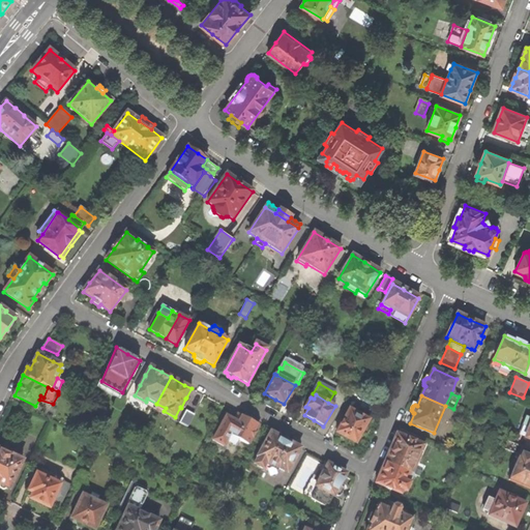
[(153,409),(156,404),(147,399),(146,402),(144,404),(153,409)]
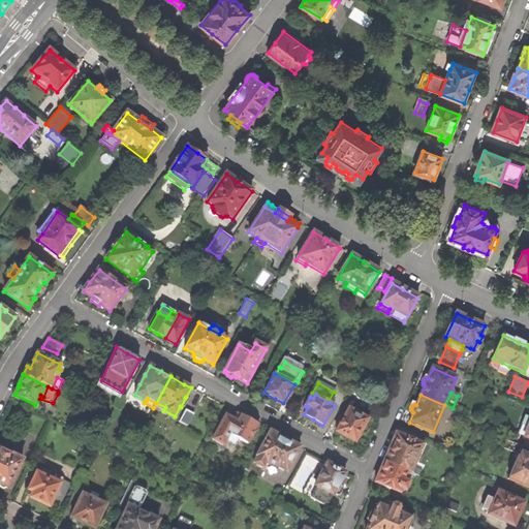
[(162,413),(163,410),(165,407),(156,403),(153,408),(162,413)]
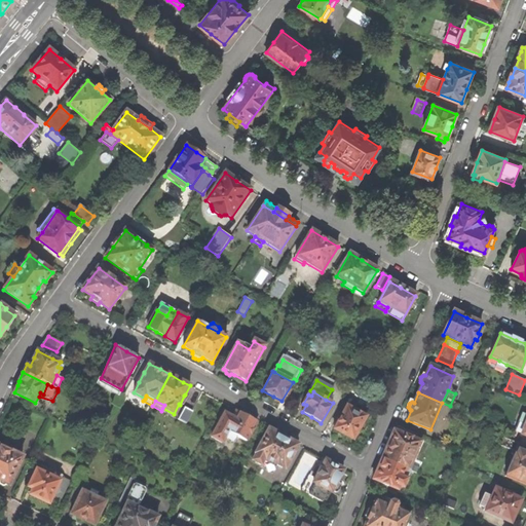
[(363,423),(366,417),(358,412),(346,406),(334,429),(343,435),(353,441),(359,431),(363,431),(365,427),(363,423)]
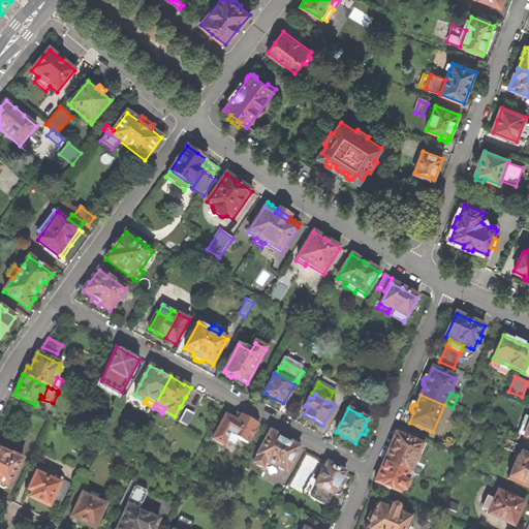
[(185,410),(179,423),(186,427),(193,414),(185,410)]
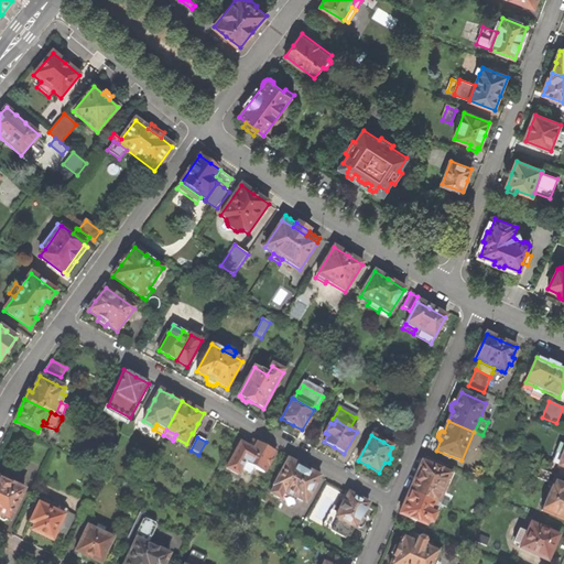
[(245,463),(256,442),(252,441),(248,447),(240,443),(226,469),(238,475),(241,469),(249,474),(253,467),(245,463)]
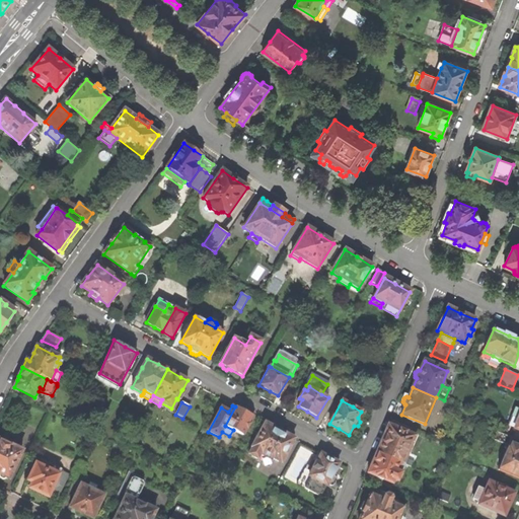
[(240,410),(235,406),(225,426),(233,430),(243,436),(246,430),(250,423),(253,417),(240,410)]
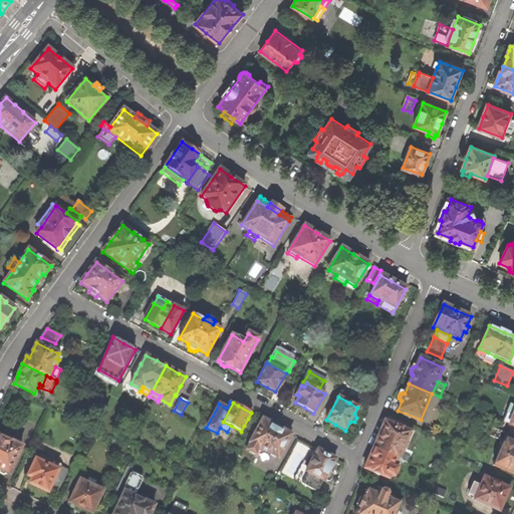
[(509,425),(513,415),(508,413),(500,431),(506,433),(509,425)]
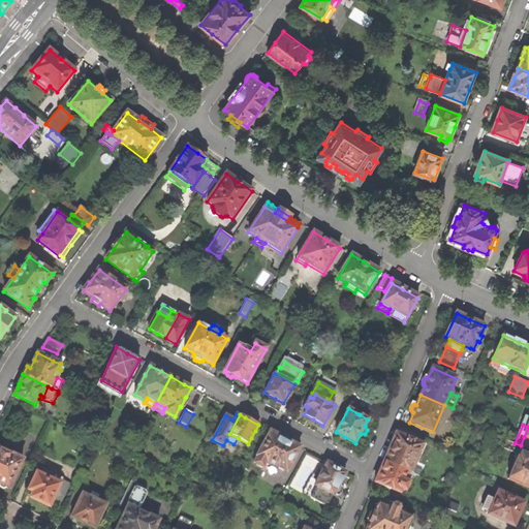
[(270,432),(256,457),(267,462),(285,472),(299,447),(283,439),(270,432)]
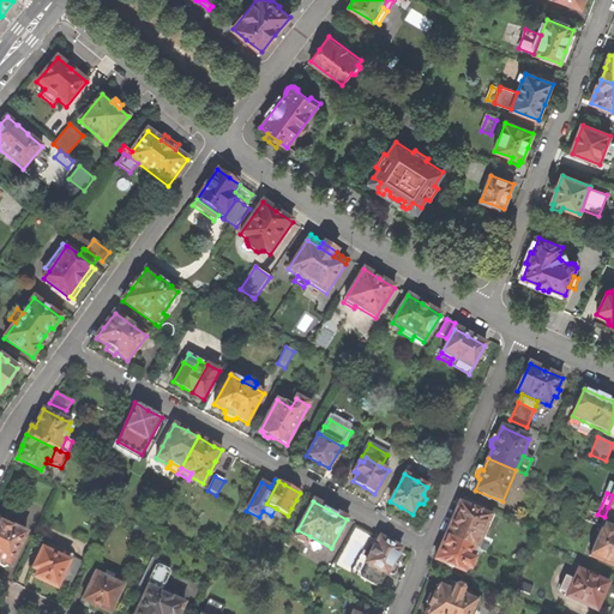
[(482,525),(486,528),(491,517),(481,512),(482,511),(473,507),(473,509),(459,503),(453,518),(446,535),(475,547),(477,548),(482,536),(479,534),(482,525)]
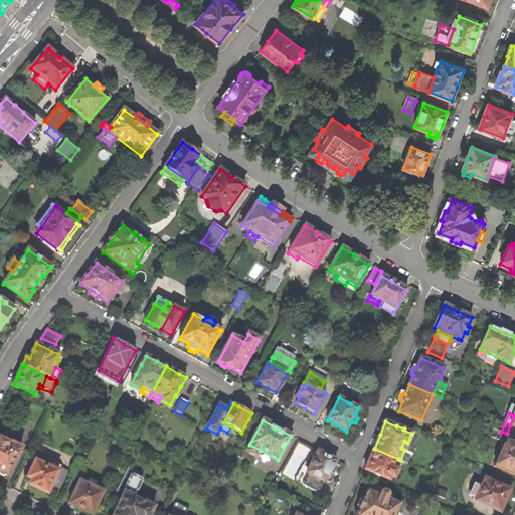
[(501,442),(504,443),(505,440),(507,436),(493,430),(490,437),(501,442)]
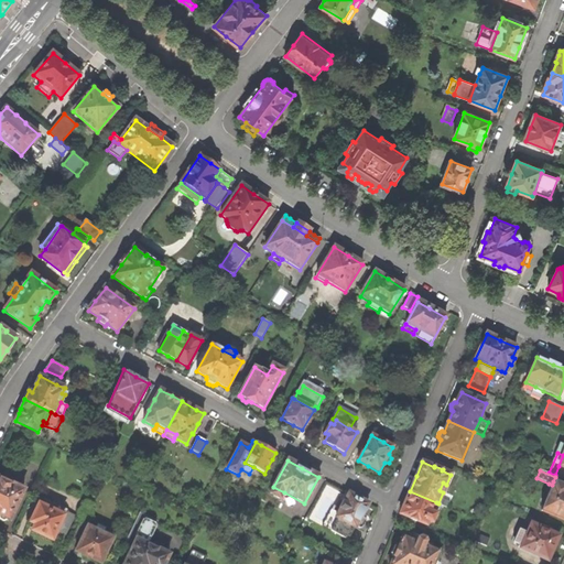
[(24,490),(22,489),(10,484),(0,478),(0,520),(3,522),(7,521),(8,520),(9,521),(24,490)]
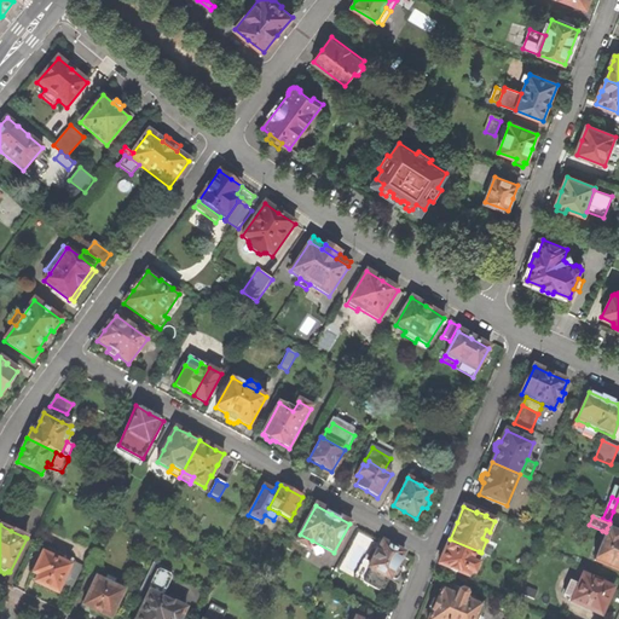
[(11,531),(24,537),(27,531),(13,525),(11,531)]
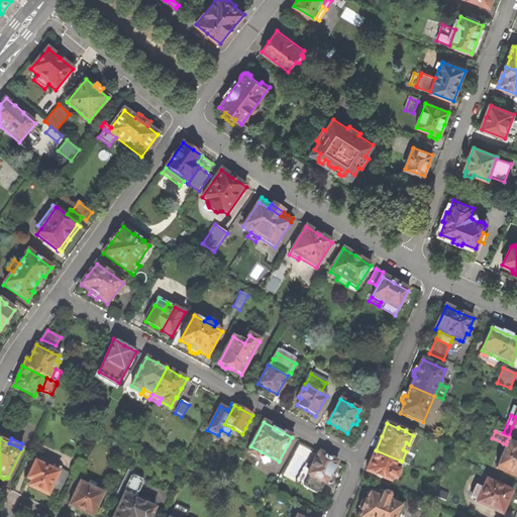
[(516,445),(507,441),(506,444),(504,447),(496,469),(516,477),(516,445)]
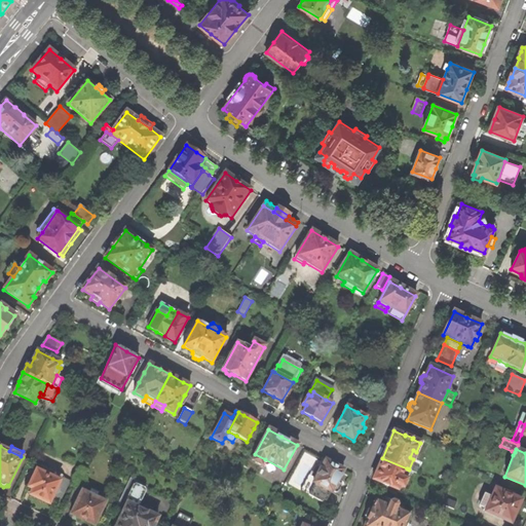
[(261,466),(265,459),(255,454),(251,460),(261,466)]
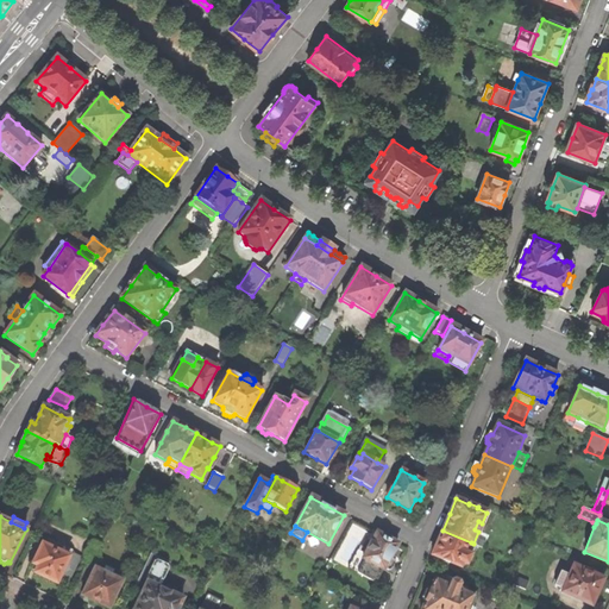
[(466,553),(471,542),(443,531),(437,542),(431,556),(441,560),(443,560),(450,564),(460,569),(463,564),(466,565),(470,556),(466,553)]
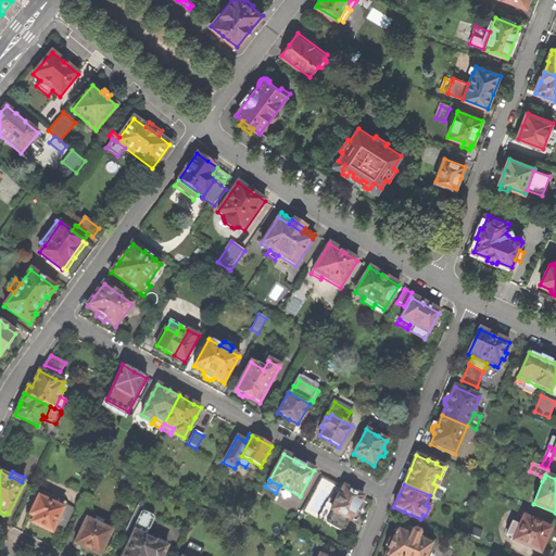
[(337,514),(350,521),(351,519),(354,521),(356,520),(359,515),(358,512),(356,509),(363,497),(351,491),(344,487),(339,495),(338,495),(335,501),(336,502),(331,510),(337,514)]
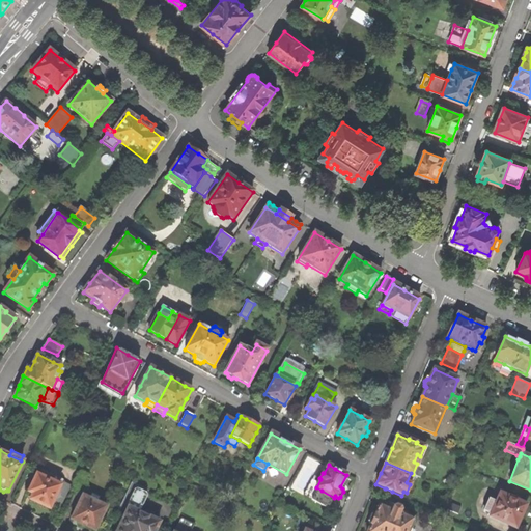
[(35,503),(49,509),(60,486),(59,485),(50,481),(36,475),(28,493),(32,495),(29,500),(35,503)]
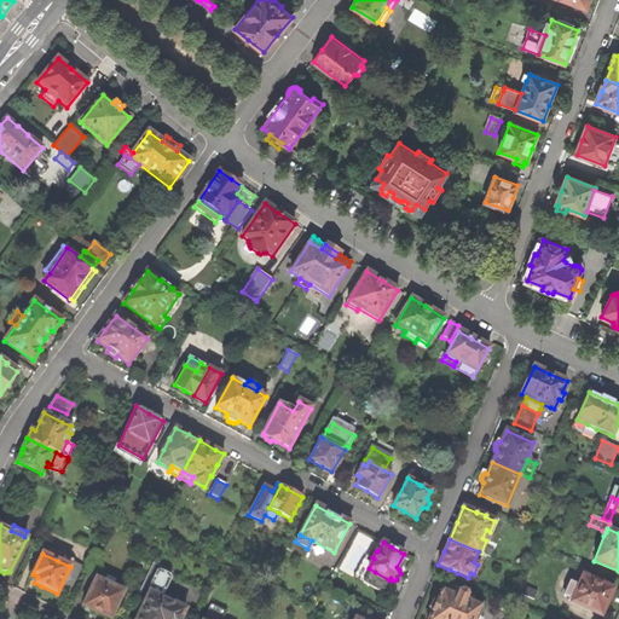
[(81,567),(71,562),(69,566),(70,567),(57,594),(65,599),(81,567)]
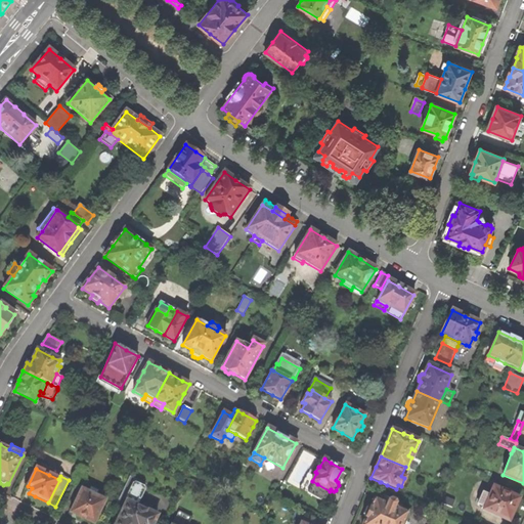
[(132,484),(130,489),(125,501),(127,503),(137,507),(145,489),(144,487),(136,483),(132,484)]
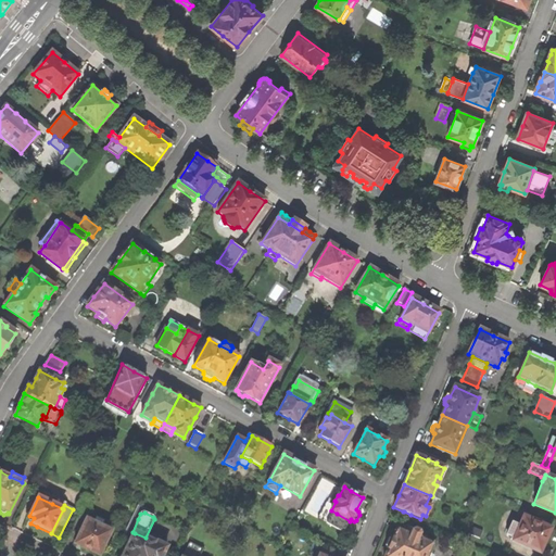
[(349,525),(350,521),(337,514),(332,521),(345,529),(349,525)]
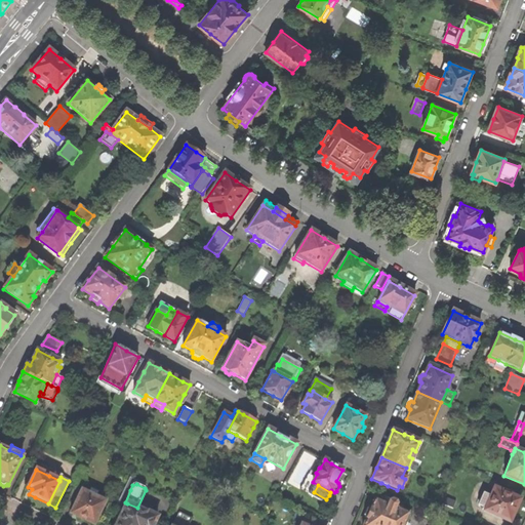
[(76,503),(82,491),(75,488),(69,500),(76,503)]
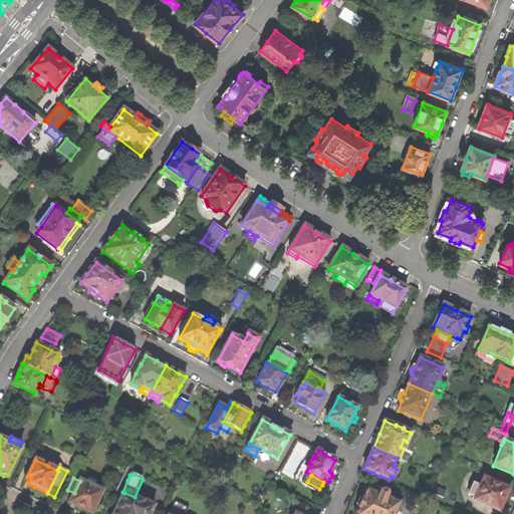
[(120,501),(124,493),(122,492),(127,480),(122,478),(113,498),(120,501)]
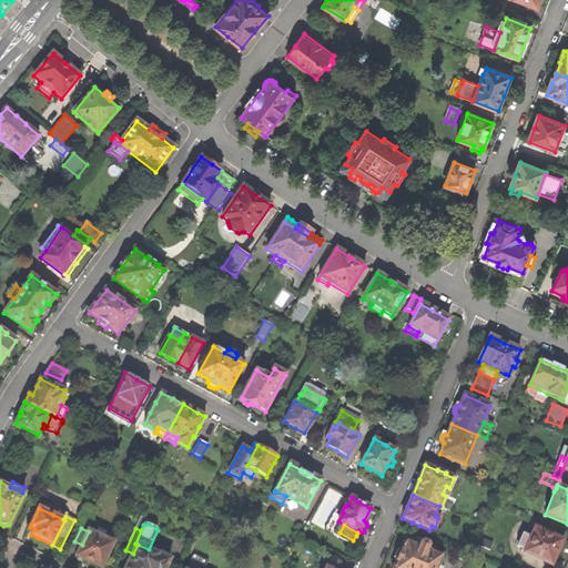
[(535,528),(530,538),(525,549),(524,553),(551,566),(556,555),(563,540),(535,528)]
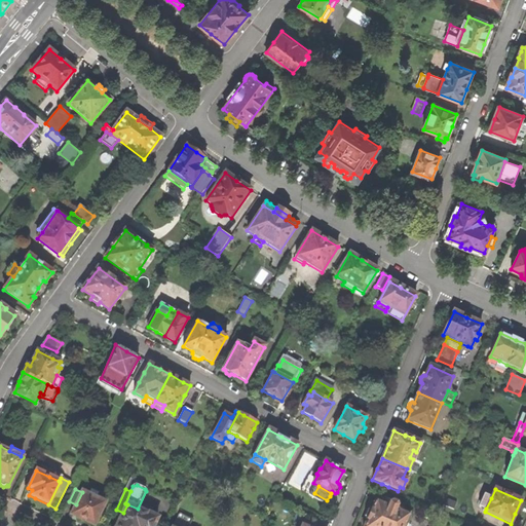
[(88,495),(97,498),(99,494),(91,490),(88,495)]
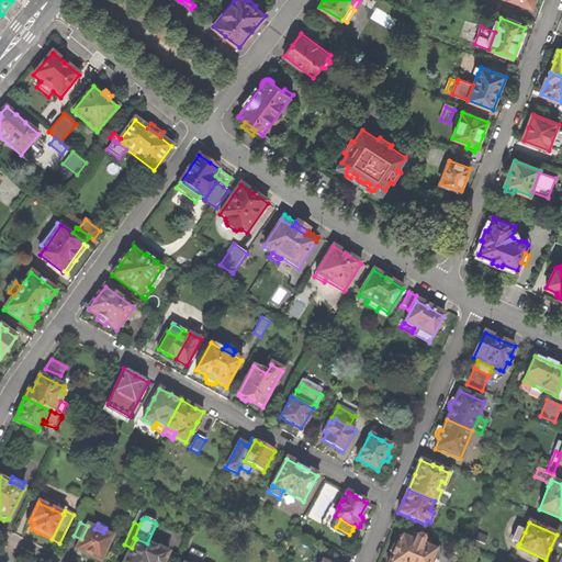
[(100,561),(113,538),(103,532),(94,529),(88,526),(81,539),(76,551),(83,554),(99,561),(100,561)]
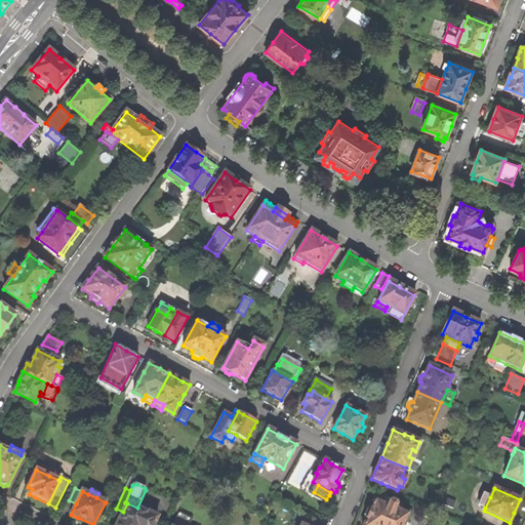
[(485,508),(490,497),(484,494),(479,505),(485,508)]
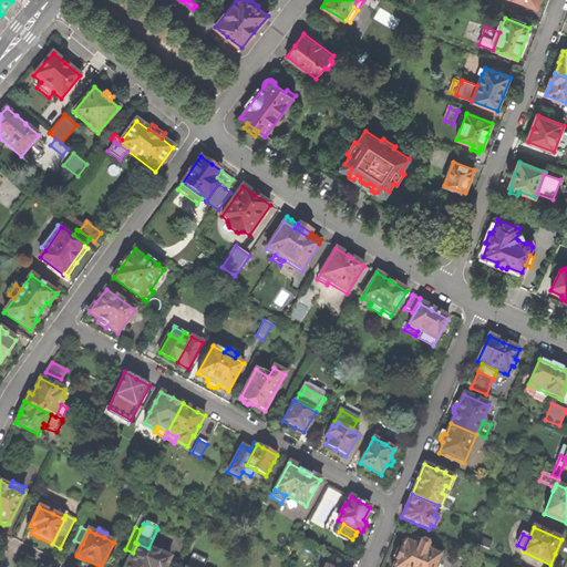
[(474,545),(488,550),(492,543),(477,536),(474,545)]
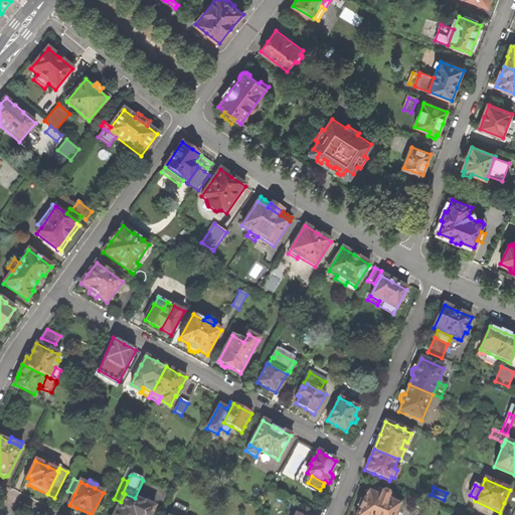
[(359,509),(356,514),(398,514),(399,514),(395,513),(400,503),(387,498),(389,494),(382,491),(380,495),(368,489),(364,499),(362,498),(360,499),(359,502),(357,506),(358,508),(359,509)]
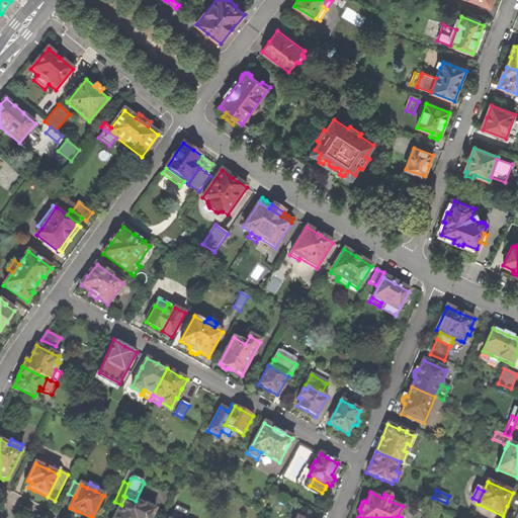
[(148,507),(136,501),(125,497),(121,505),(114,517),(151,517),(156,509),(155,507),(151,505),(148,505),(148,507)]
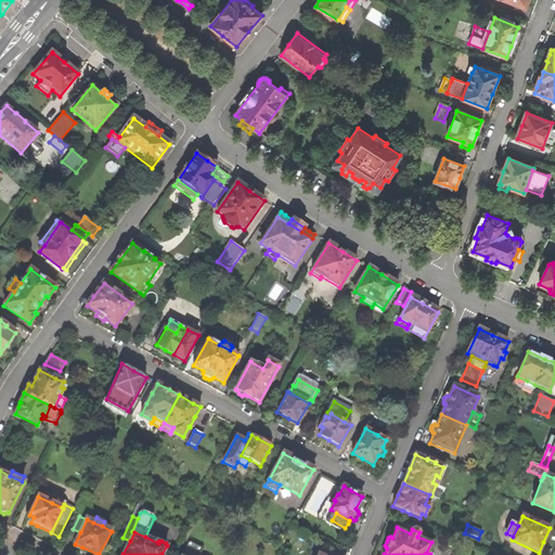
[(182,554),(198,554),(202,549),(189,542),(182,554)]
